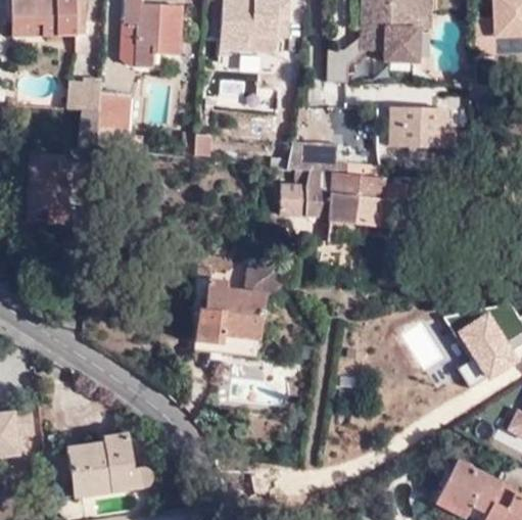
[(12,0),(13,24),(42,25),(41,36),(86,36),(86,0),(12,0)]
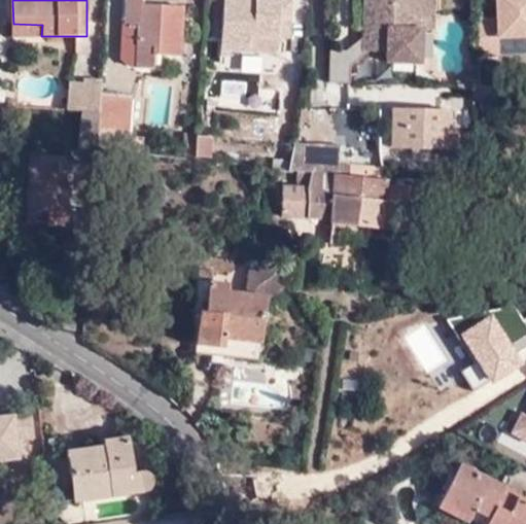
[(138,49),(136,66),(152,67),(152,63),(160,63),(160,54),(179,55),(182,4),(144,2),(144,0),(124,0),(123,48),(138,49)]
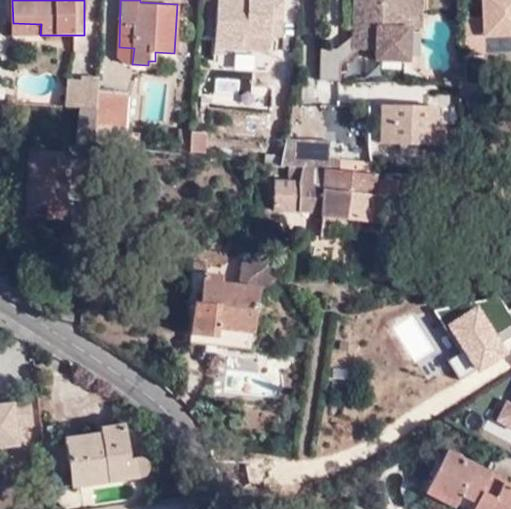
[(247,33),(273,36),(286,36),(288,12),(275,11),(275,0),(219,0),(216,46),(246,49),(247,33)]
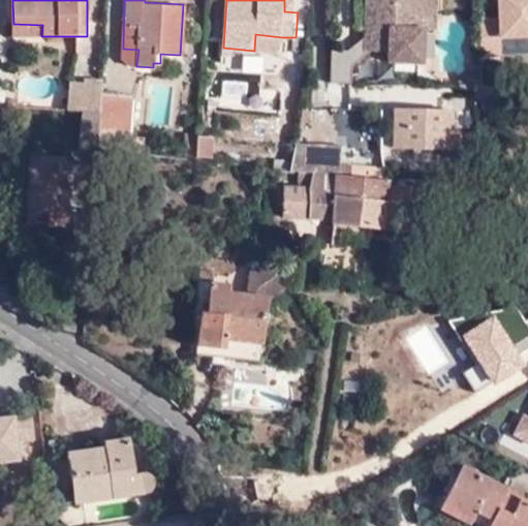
[(284,11),(298,12),(299,0),(284,0),(284,11)]
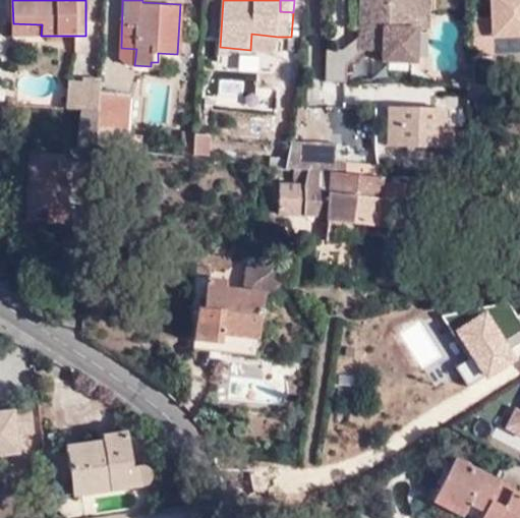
[(381,59),(414,60),(415,26),(426,26),(426,0),(358,0),(358,49),(382,50),(381,59)]
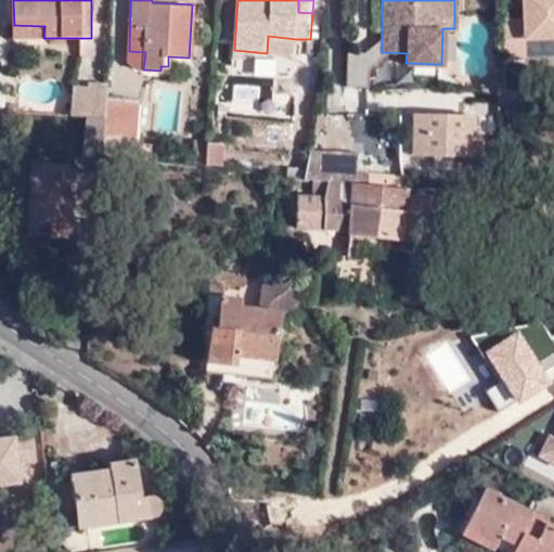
[(522,0),(523,13),(501,14),(503,56),(525,55),(524,37),(553,35),(553,0),(522,0)]
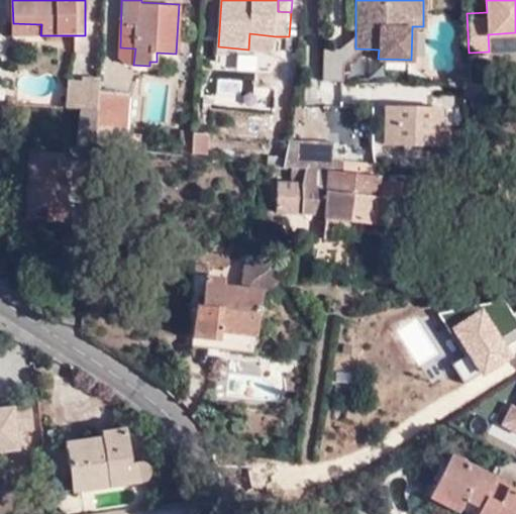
[(41,24),(13,23),(12,35),(40,35),(41,24)]
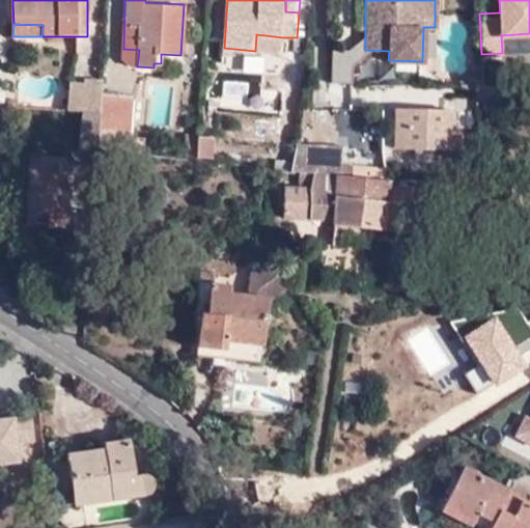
[(282,52),(283,37),(256,34),(255,51),(282,52)]
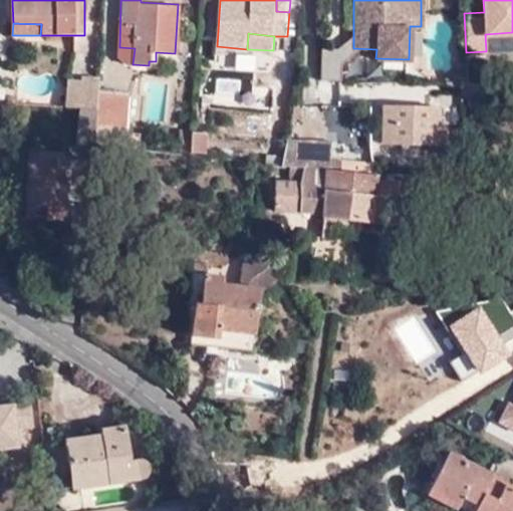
[(129,64),(133,64),(135,48),(119,47),(119,52),(129,64)]
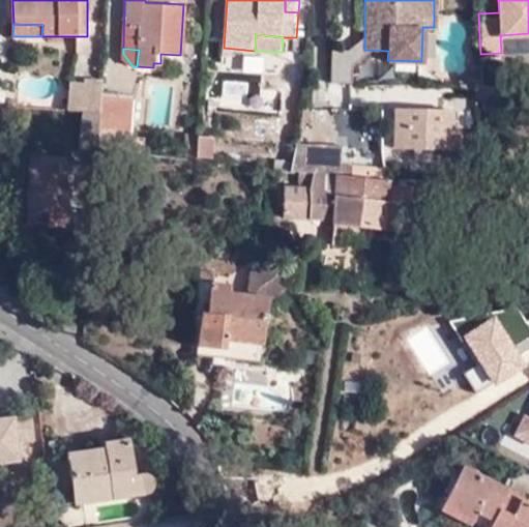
[(103,93),(104,82),(85,81),(85,86),(84,113),(103,114),(103,93)]
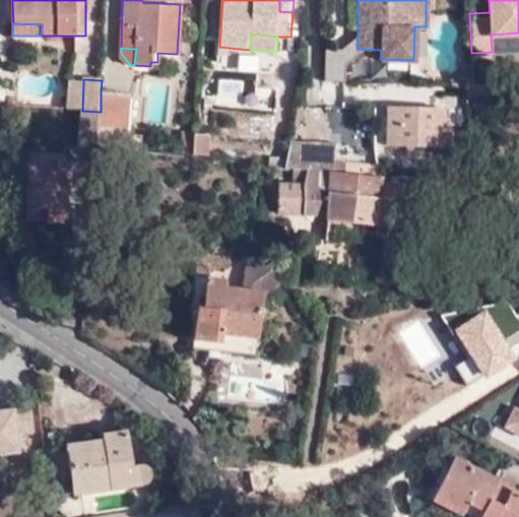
[(82,111),(83,84),(69,82),(66,110),(82,111)]
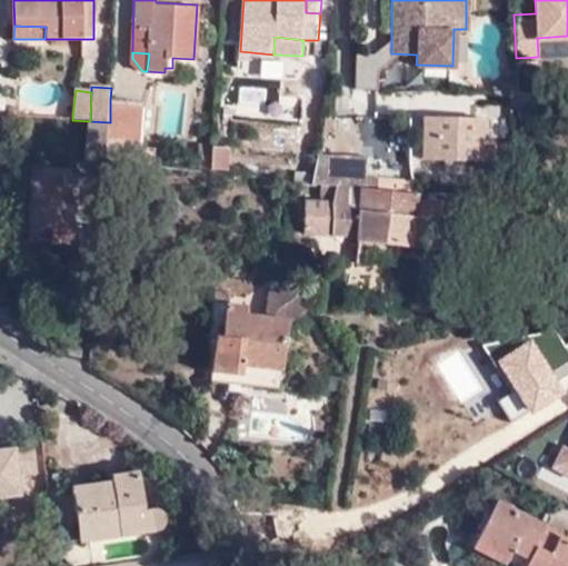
[(110,122),(107,159),(139,161),(143,101),(110,100),(110,122)]
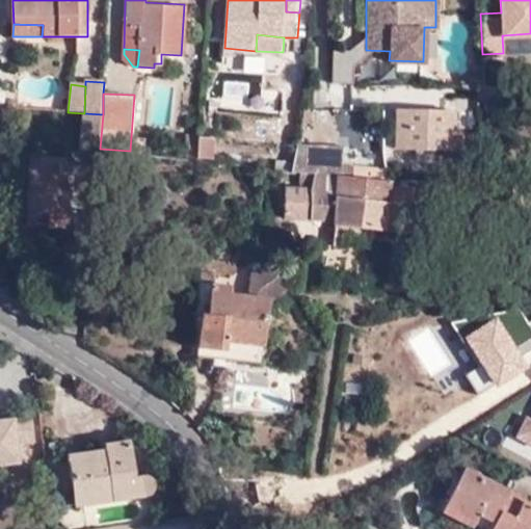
[(458,150),(459,109),(401,106),(399,146),(458,150)]
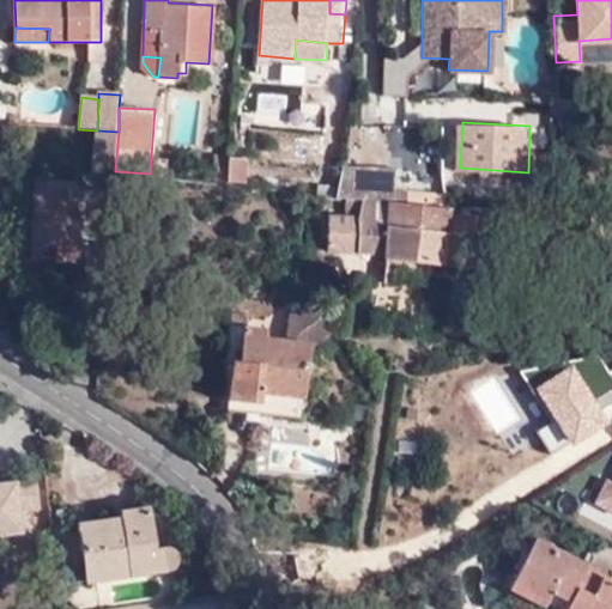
[(96,170),(115,171),(119,132),(97,131),(96,170)]
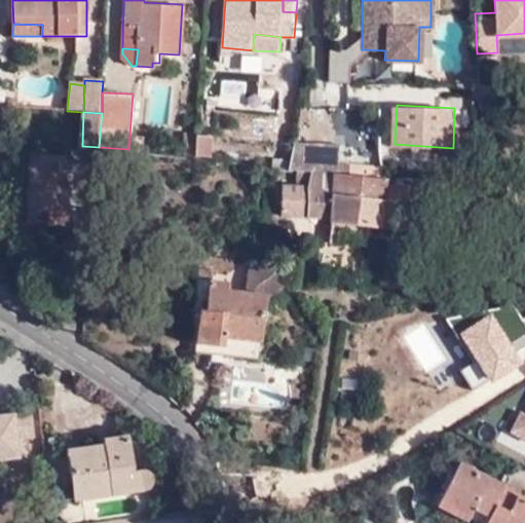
[(195,145),(195,136),(184,136),(183,144),(195,145)]
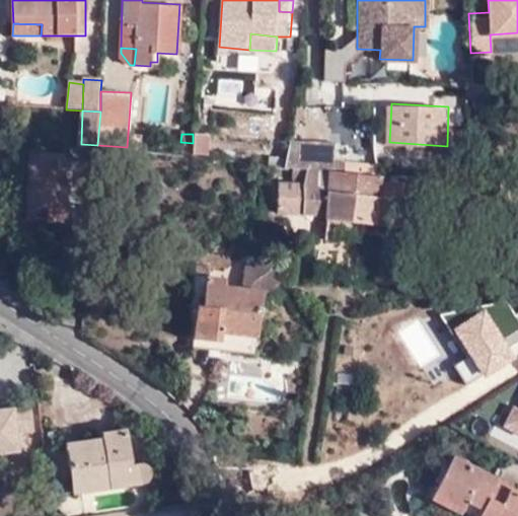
[(208,135),(193,134),(193,143),(192,155),(207,157),(208,135)]
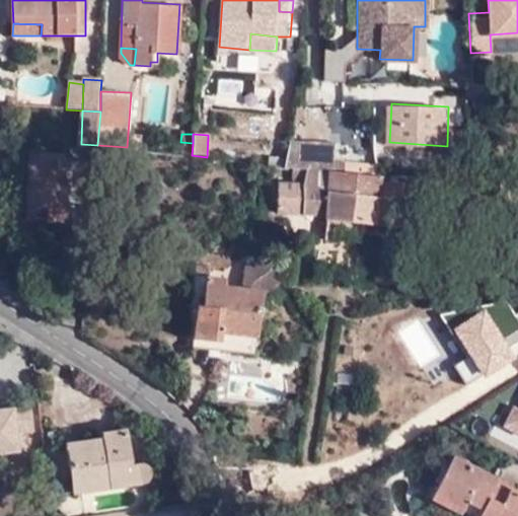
[(337,142),(289,140),(284,165),(296,166),(307,167),(347,172),(348,160),(337,159),(337,142)]
